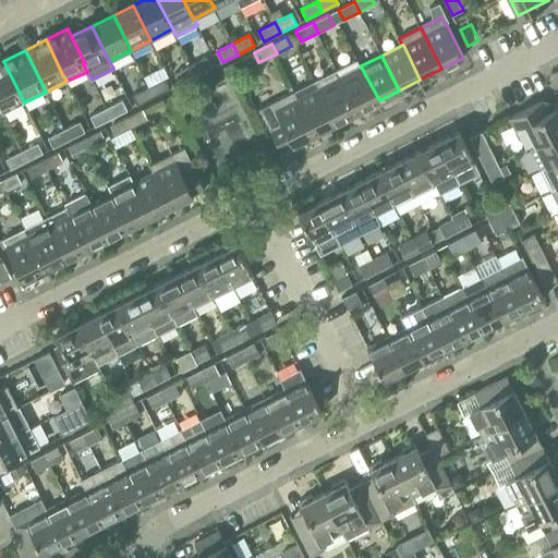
[(191,64),(196,75),(213,68),(207,57),(191,64)]
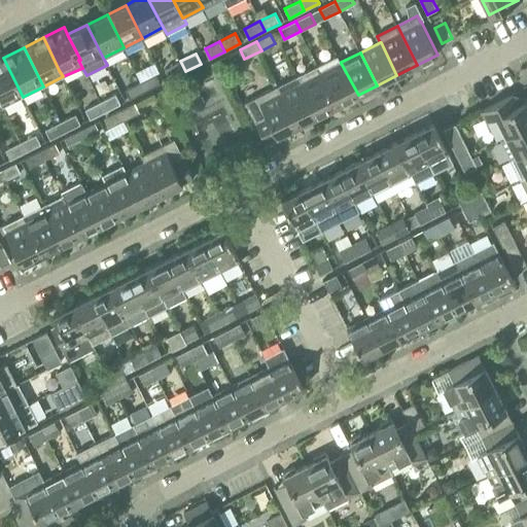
[(318,66),(338,105),(358,95),(341,63),(341,62),(338,56),(318,66)]
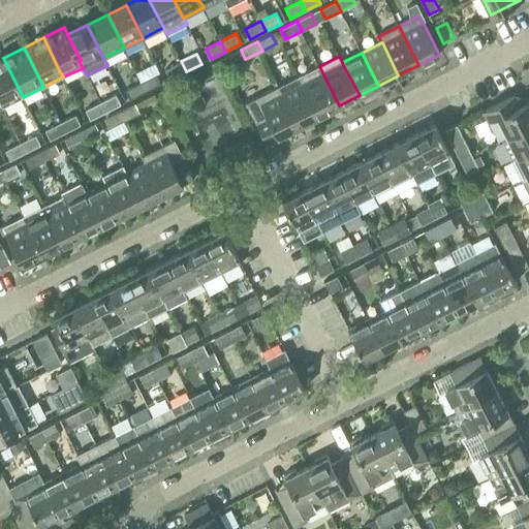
[(3,58),(0,59),(0,99),(0,100),(4,106),(23,97),(3,58)]
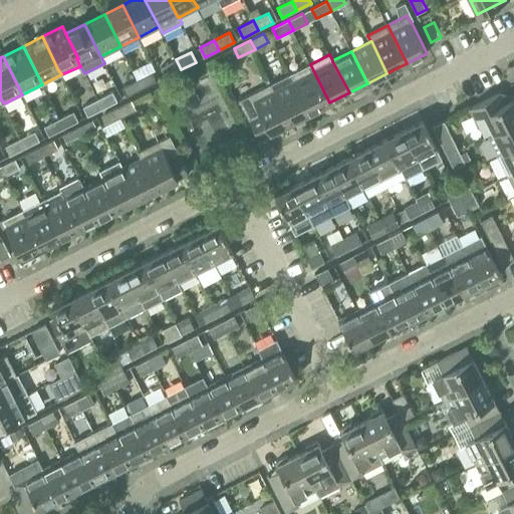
[(181,69),(176,59),(161,67),(166,77),(181,69)]
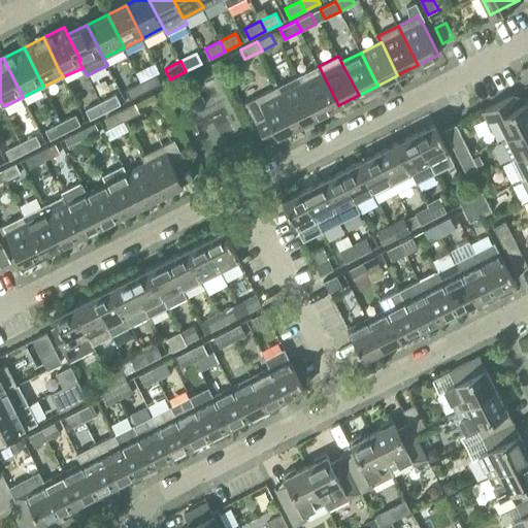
[(338,105),(319,66),(298,76),(301,83),(302,83),(318,116),(338,105)]
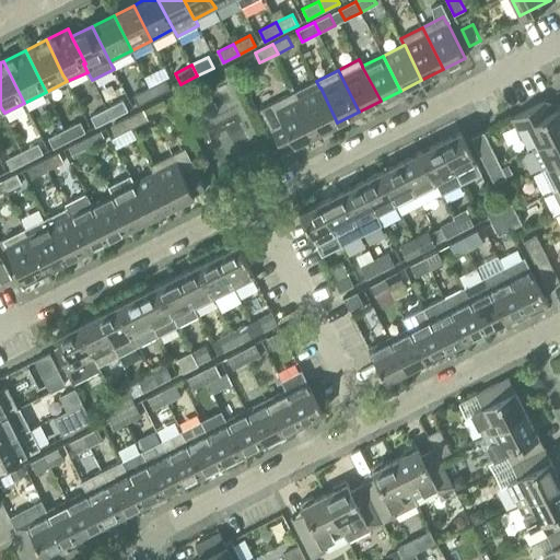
[(149,86),(154,97),(171,89),(165,78),(149,86)]
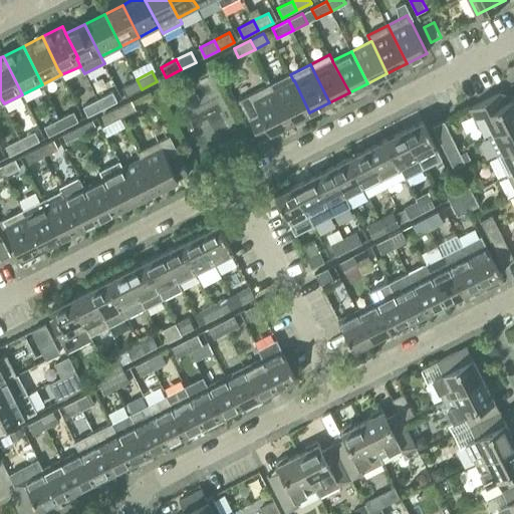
[(272,83),(291,122),(309,112),(294,80),(293,80),(290,74),(272,83)]
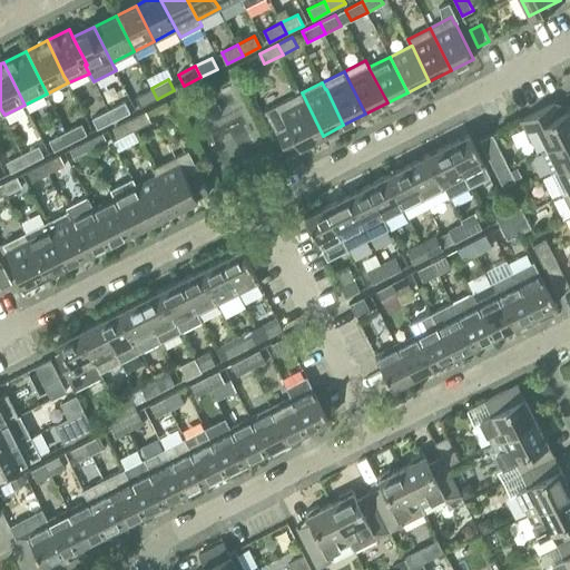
[(157,99),(151,88),(136,96),(140,107),(157,99)]
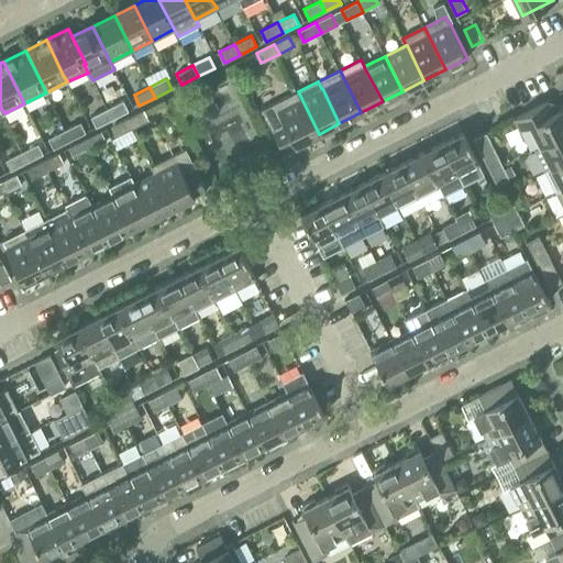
[(319,134),(298,91),(263,109),(284,151),(295,145),(296,145),(319,134)]
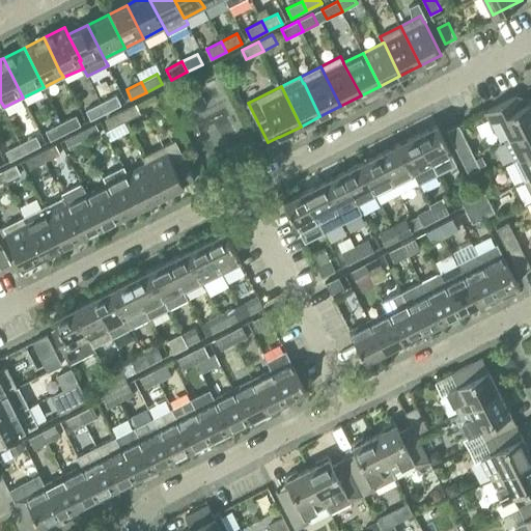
[(102,102),(107,112),(121,105),(116,94),(102,102)]
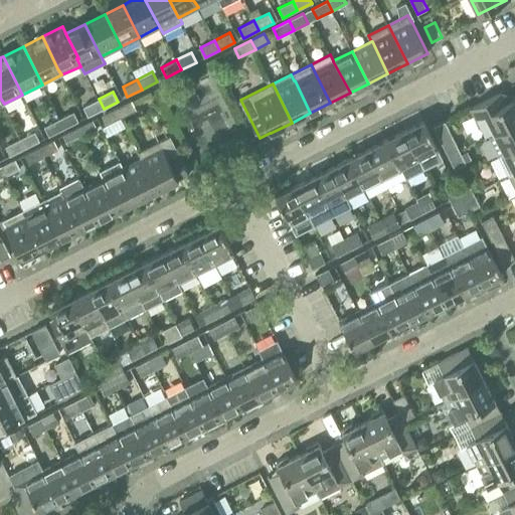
[(495,133),(514,122),(514,98),(506,103),(501,93),(471,108),(476,119),(485,114),(495,133)]
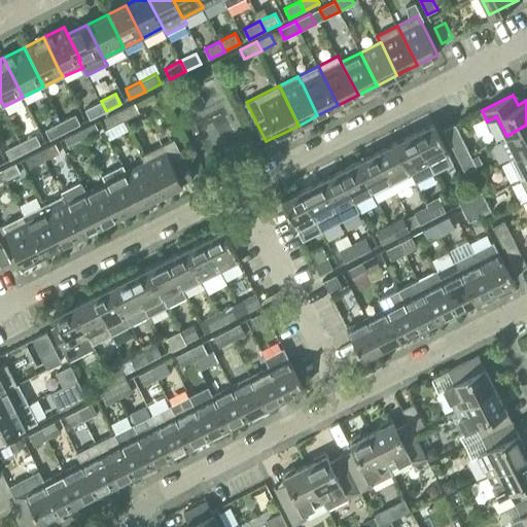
[(106,111),(101,101),(85,109),(91,119),(106,111)]
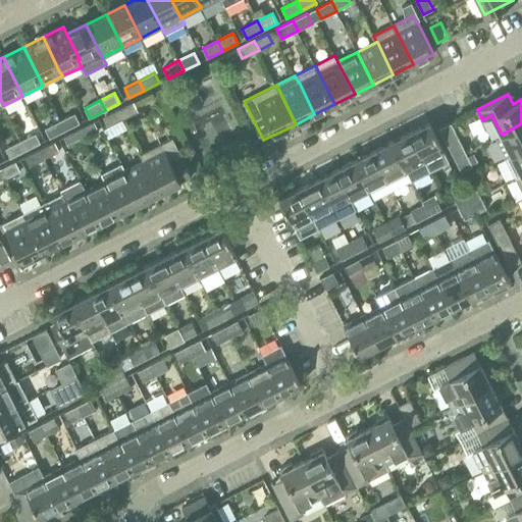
[(118,109),(123,119),(139,111),(134,101),(118,109)]
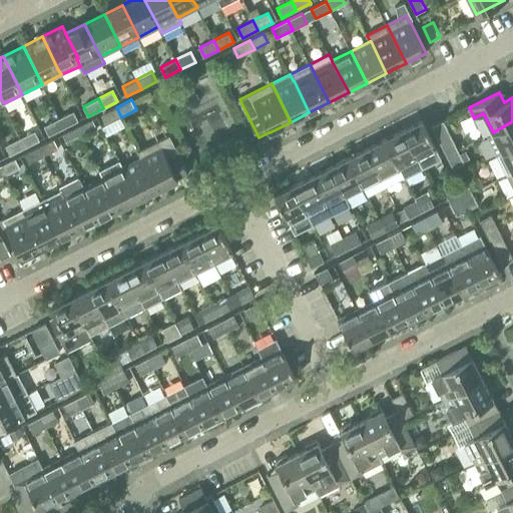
[(121,117),(116,107),(101,114),(106,124),(121,117)]
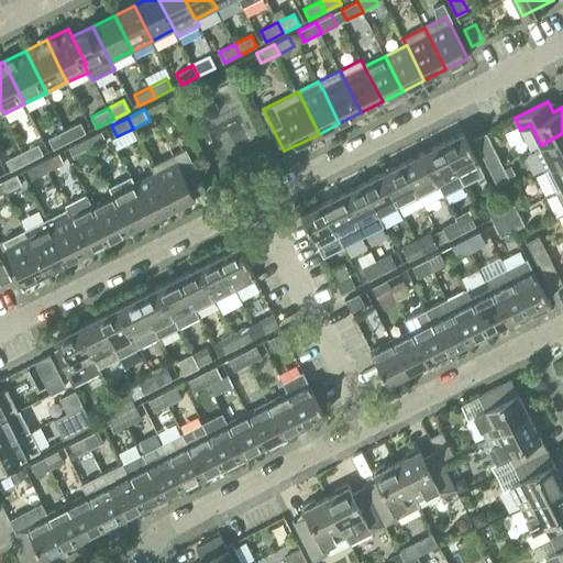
[(65,130),(70,141),(86,132),(80,122),(65,130)]
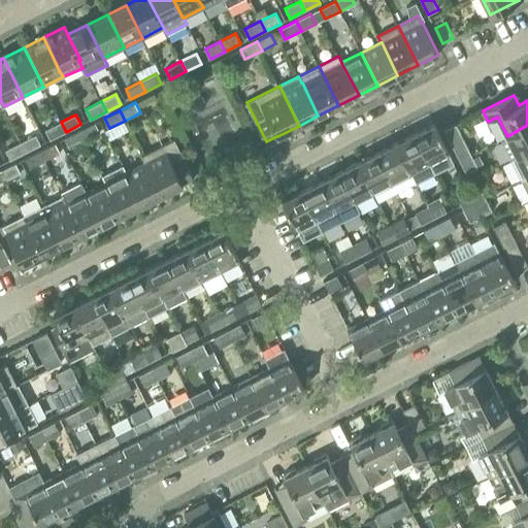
[(66,132),(61,122),(45,130),(51,139),(66,132)]
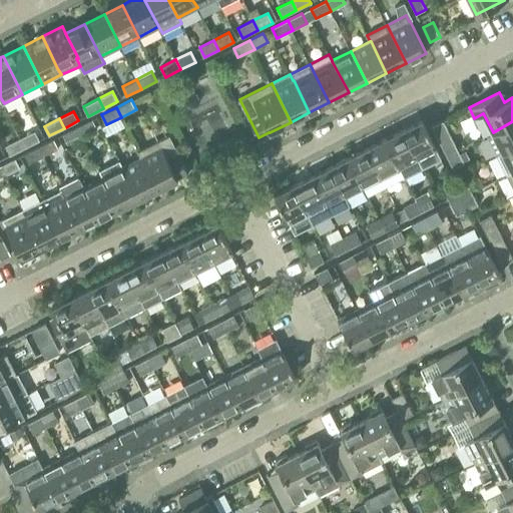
[(77,127),(82,136),(97,128),(92,119),(77,127)]
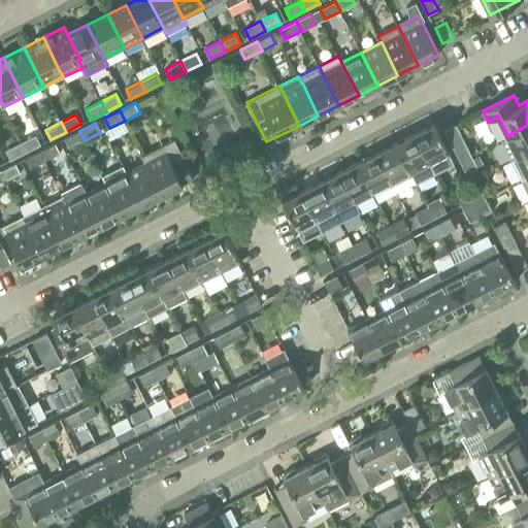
[(455,163),(434,124),(416,133),(435,172),(455,163)]
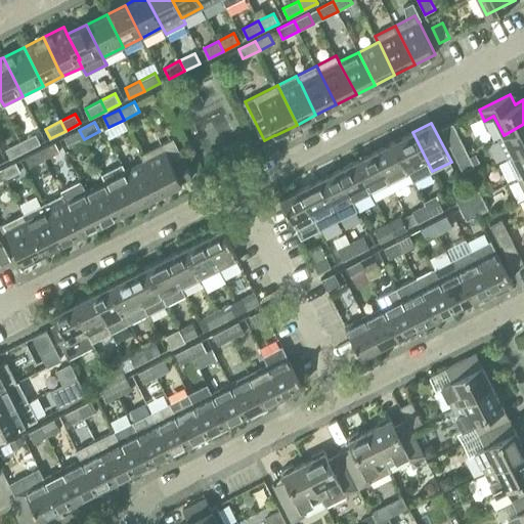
[(456,159),(468,154),(452,123),(441,129),(456,159)]
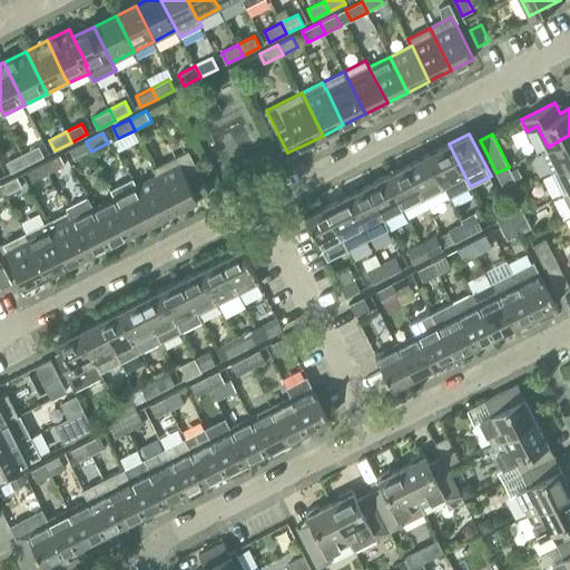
[(569,135),(548,147),(559,169),(569,163),(569,135)]
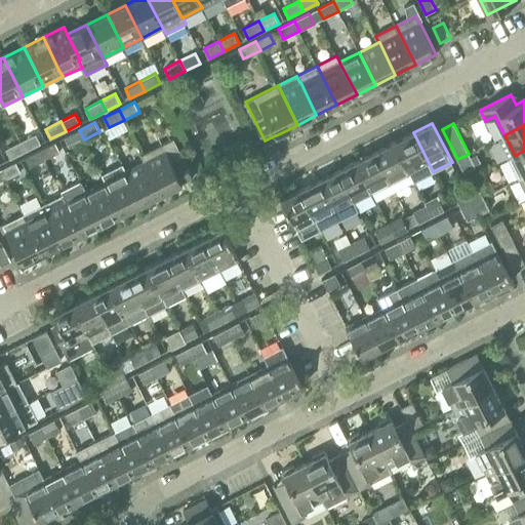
[(84,139),(79,130),(65,137),(70,147),(84,139)]
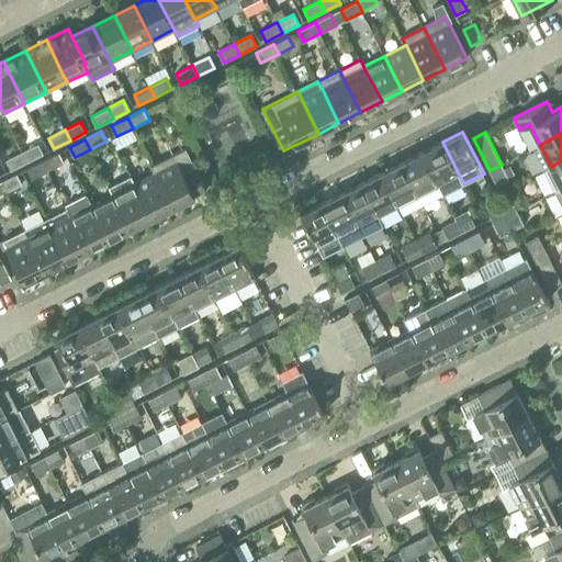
[(463,183),(442,142),(422,152),(439,186),(444,193),(463,183)]
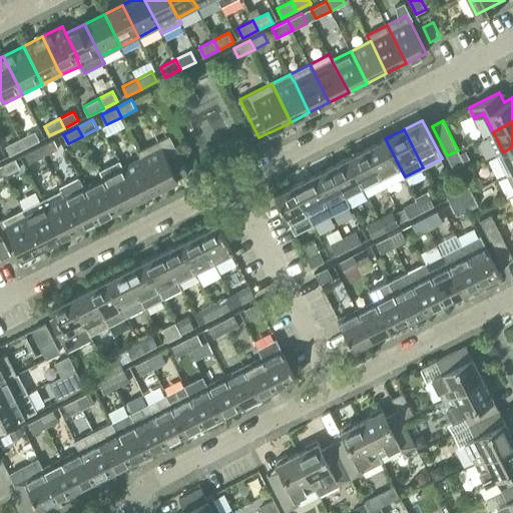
[(21,138),(25,147),(39,140),(34,131),(21,138)]
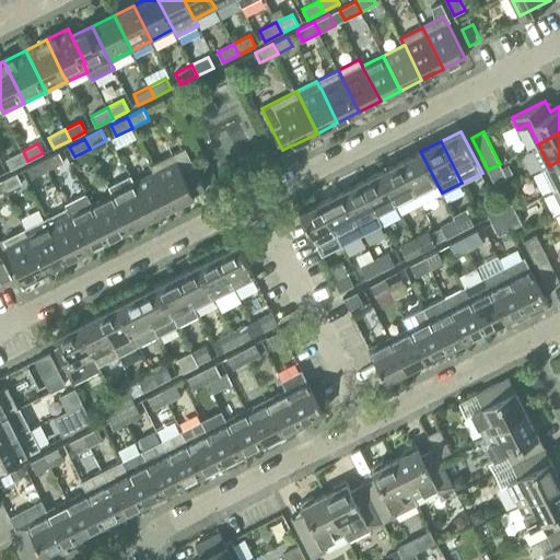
[(154,172),(173,207),(195,196),(195,195),(206,189),(185,148),(151,165),(154,172)]
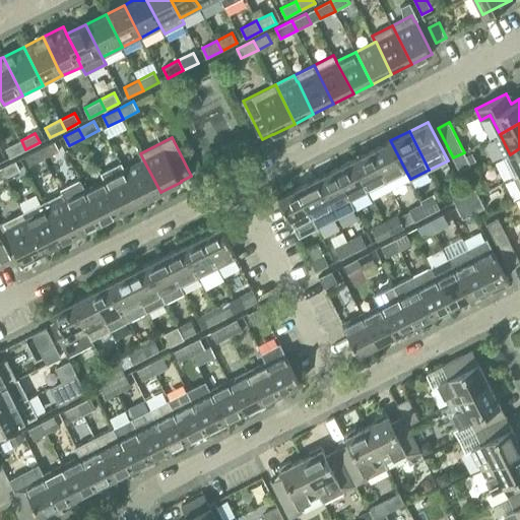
[(25,149),(21,140),(5,148),(10,157),(25,149)]
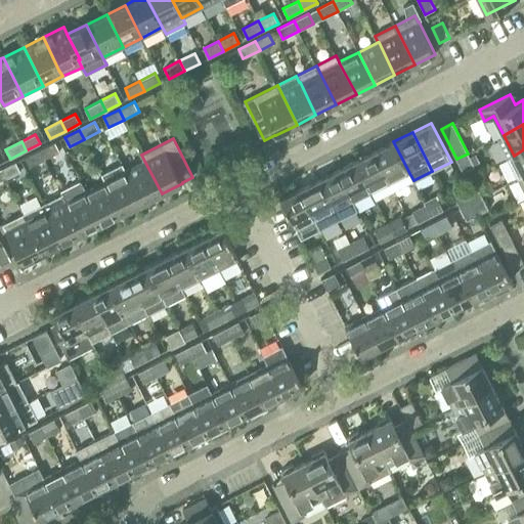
[(40,149),(45,160),(60,151),(55,141),(40,149)]
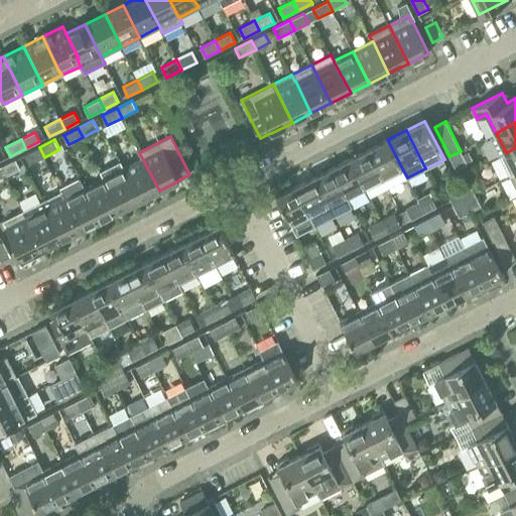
[(370,148),(385,179),(403,170),(387,139),(370,148)]
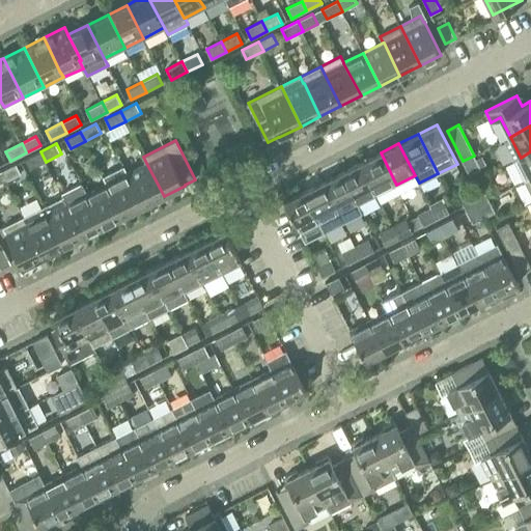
[(46,162),(40,151),(25,159),(30,169),(46,162)]
